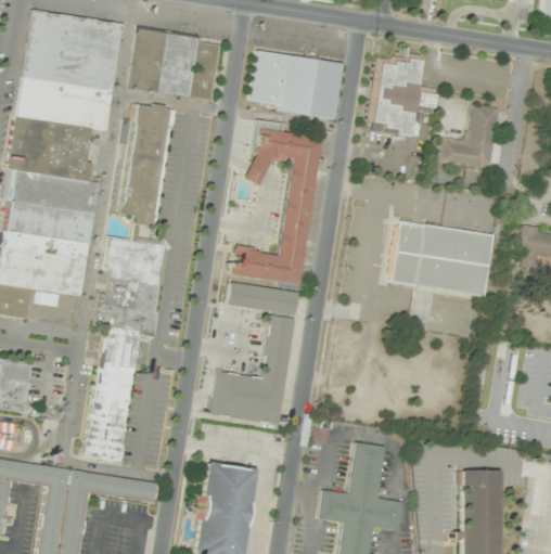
[(550,0),(543,0),(541,18),(550,20),(550,0)]
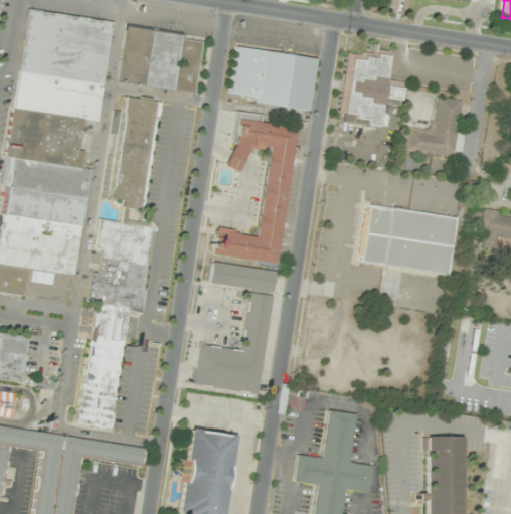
[(115,22),(29,10),(0,230),(0,293),(25,297),(29,271),(76,277),(91,170),(81,169),(88,122),(102,123),(115,22)]
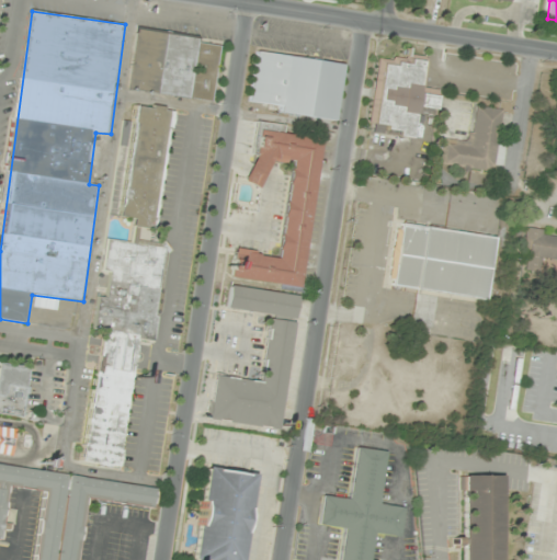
[(215,103),(224,42),(141,30),(132,91),(215,103)]
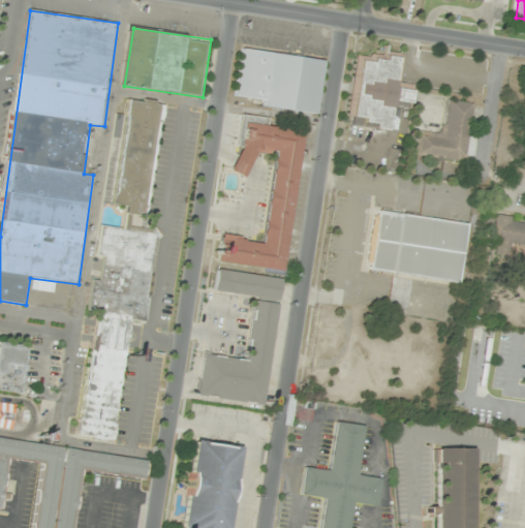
[(238,101),(319,113),(327,60),(245,49),(238,101)]
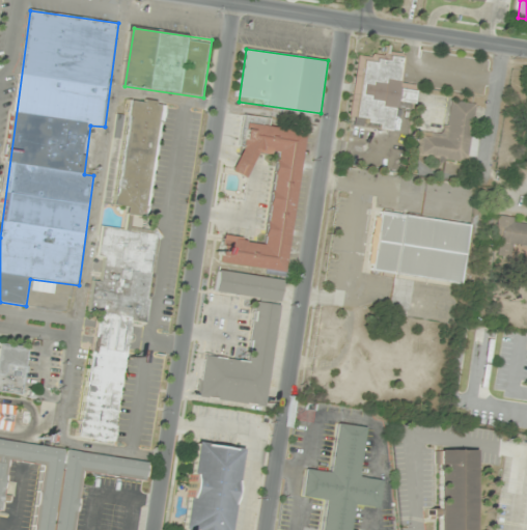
[(353,118),(366,119),(365,129),(393,132),(396,105),(415,108),(417,90),(401,88),(405,59),(361,53),(353,118)]
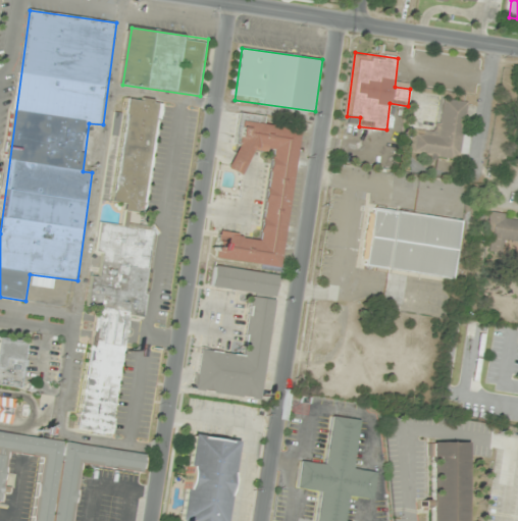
[(462,161),(471,102),(446,99),(441,134),(419,131),(416,154),(462,161)]
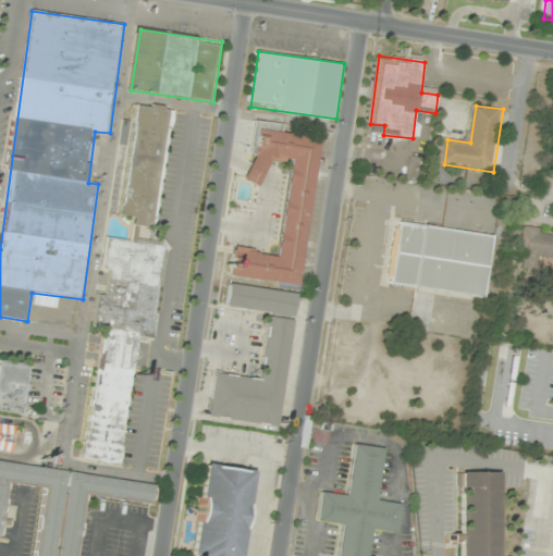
[(322,137),(259,128),(250,183),(267,185),(271,157),(293,160),(279,257),(236,250),(232,276),(302,286),(322,137)]
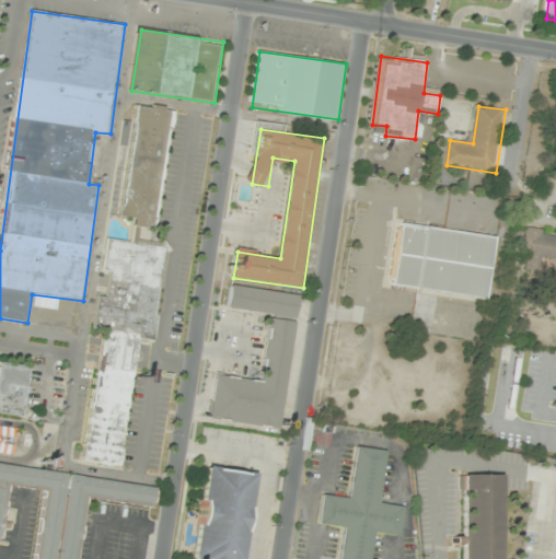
[(403,221),(495,236),(485,298),(392,283),(403,221)]
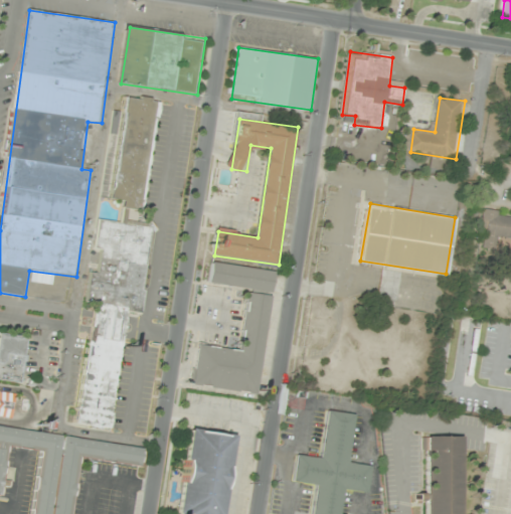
[(510,214),(485,211),(482,237),(510,240),(510,214)]
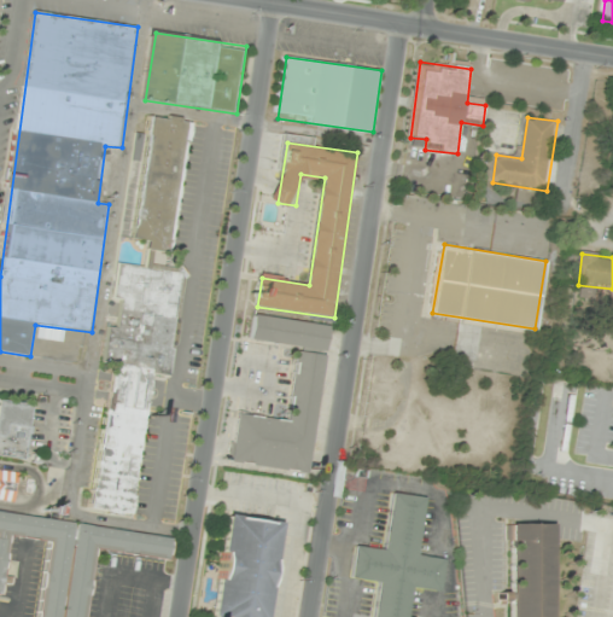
[(256,314),(332,327),(322,411),(308,471),(232,463),(240,415),(287,423),(301,350),(251,341),(256,314)]
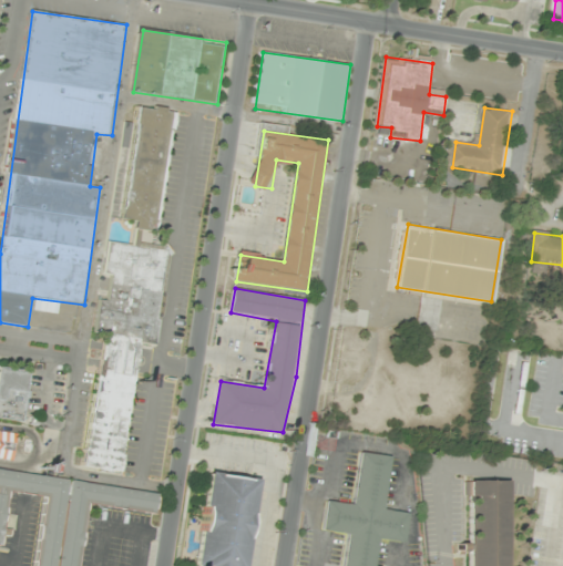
[(106,335),(142,339),(123,475),(85,467),(106,335)]
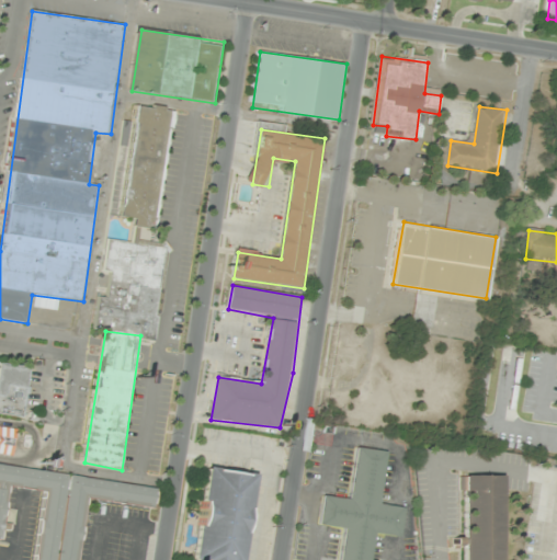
[(0,413),(26,419),(34,368),(0,363),(0,413)]
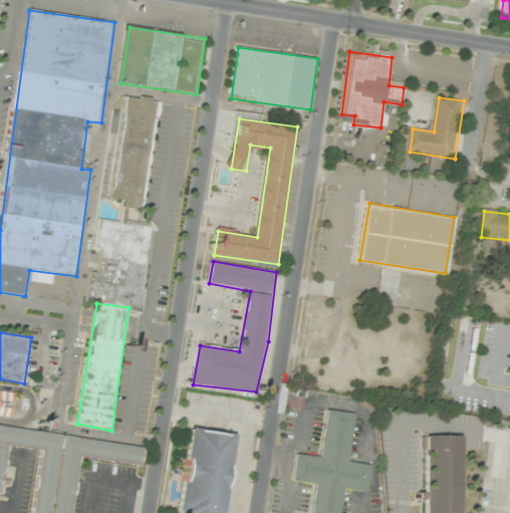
[(0,389),(0,417),(18,421),(23,394),(0,389)]
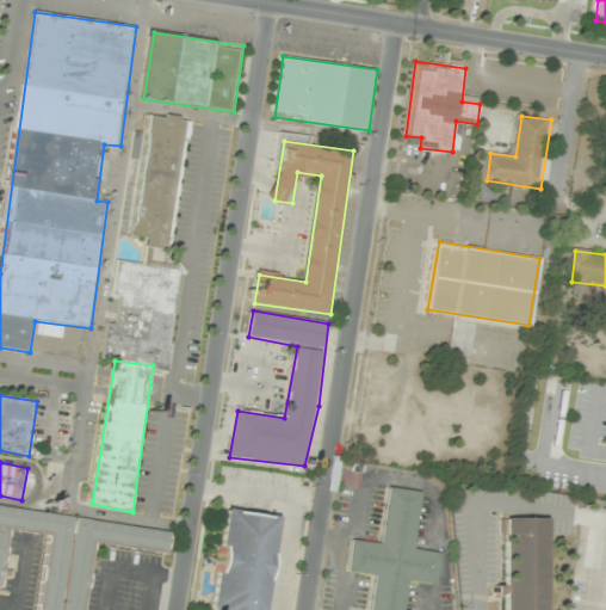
[(387,518),(391,488),(424,493),(415,549),(441,554),(437,585),(410,583),(406,609),(372,609),(378,579),(377,577),(350,572),(354,541),(383,544),(387,518)]
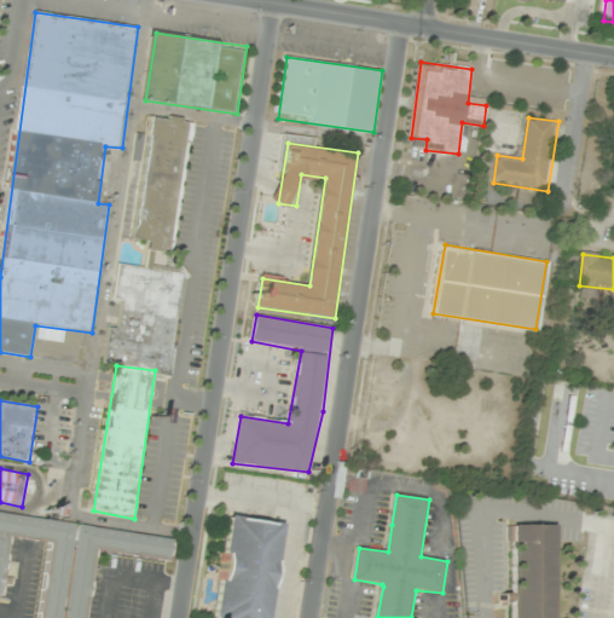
[(0,512),(175,539),(173,560),(99,550),(88,617),(40,617),(53,544),(13,537),(4,598),(0,596),(0,512)]
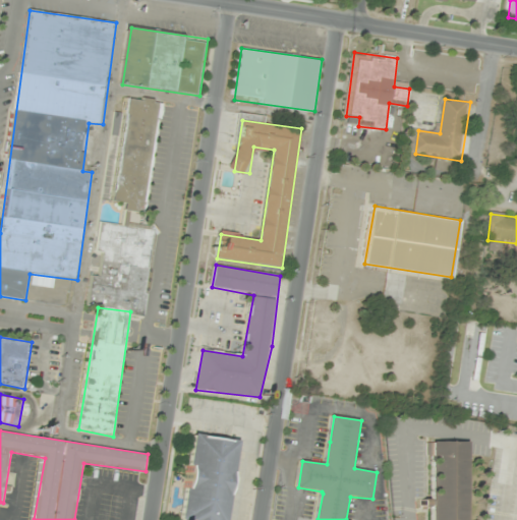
[(181,519),(193,435),(238,441),(226,519),(181,519)]
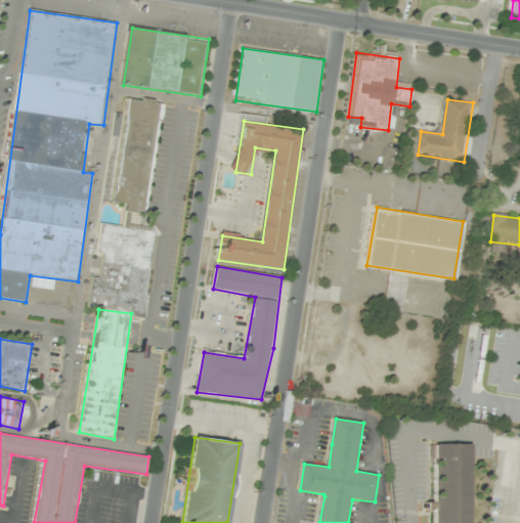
[(434,522),(434,443),(470,443),(469,522),(434,522)]
